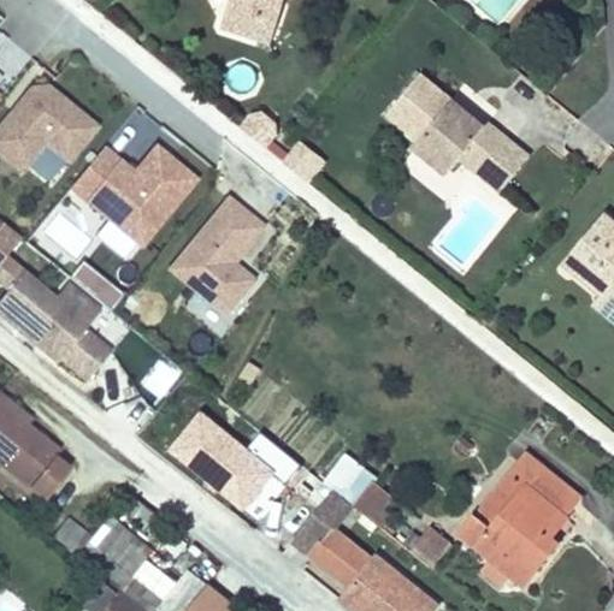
[(228,0),(222,23),(252,34),(260,12),(276,18),(283,0),(228,0)]
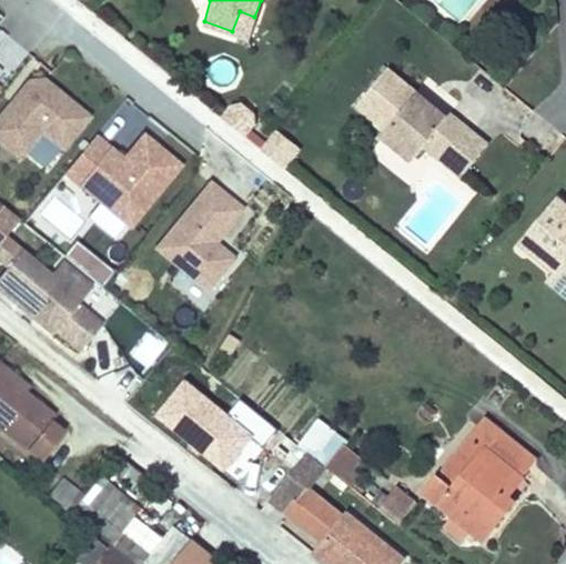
[(240,11),(232,31),(246,36),(254,17),(240,11)]
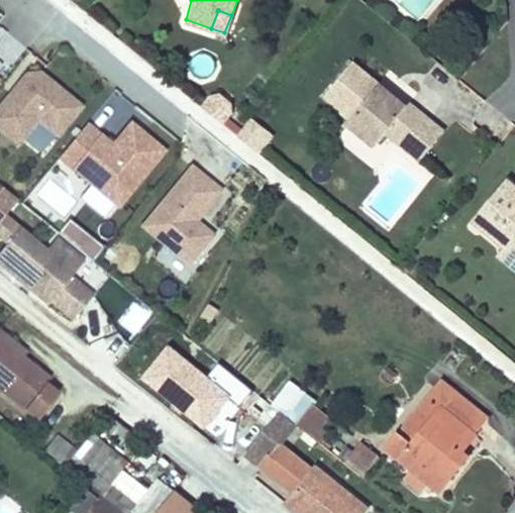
[(349,62),(325,92),(353,113),(347,121),(377,143),(386,130),(403,143),(425,114),(408,101),(405,104),(349,62)]
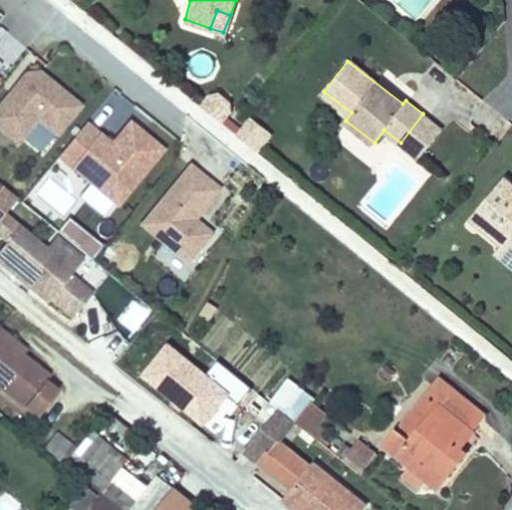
[(81,103),(40,69),(26,71),(20,78),(24,82),(18,89),(11,89),(0,102),(0,123),(19,140),(38,115),(57,132),(81,103)]
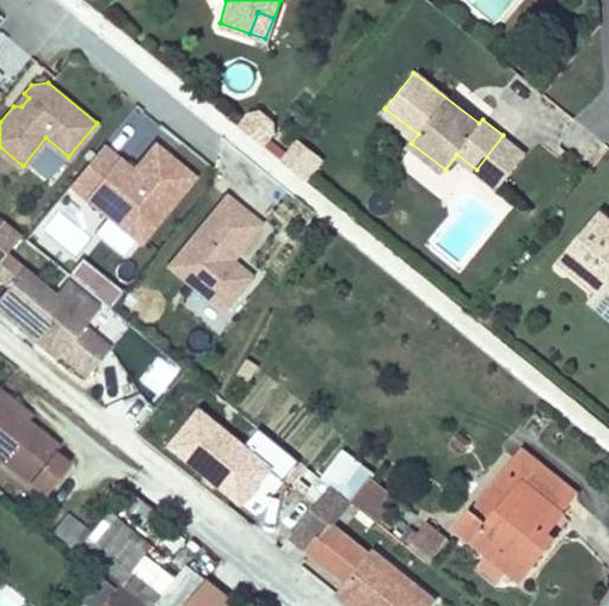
[(22,106),(29,98),(24,93),(13,106),(22,106)]
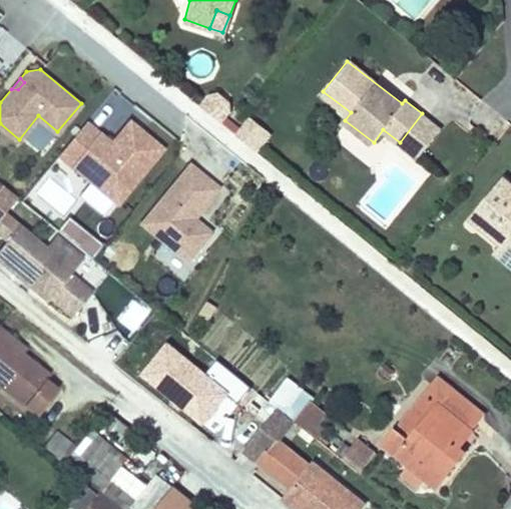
[(229,101),(218,92),(209,94),(201,105),(221,121),(229,110),(229,101)]
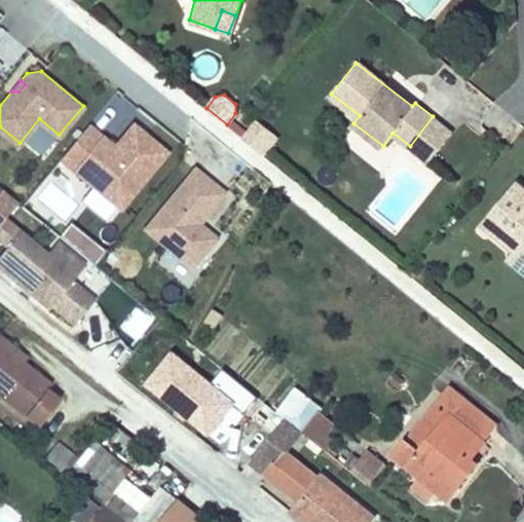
[(428,160),(451,131),(433,116),(410,146),(428,160)]
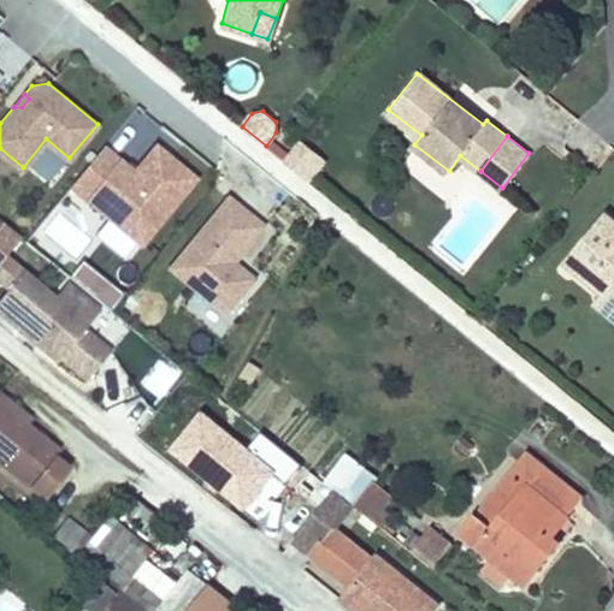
[(300,140),(283,160),(307,178),(323,159),(300,140)]
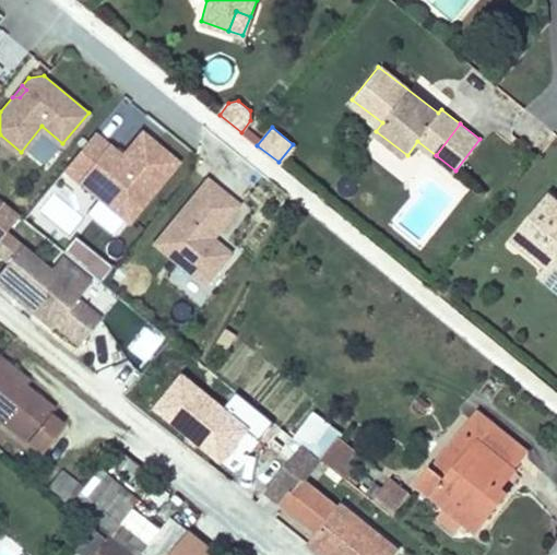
[(129,221),(179,161),(143,130),(122,153),(95,131),(64,167),(129,221)]
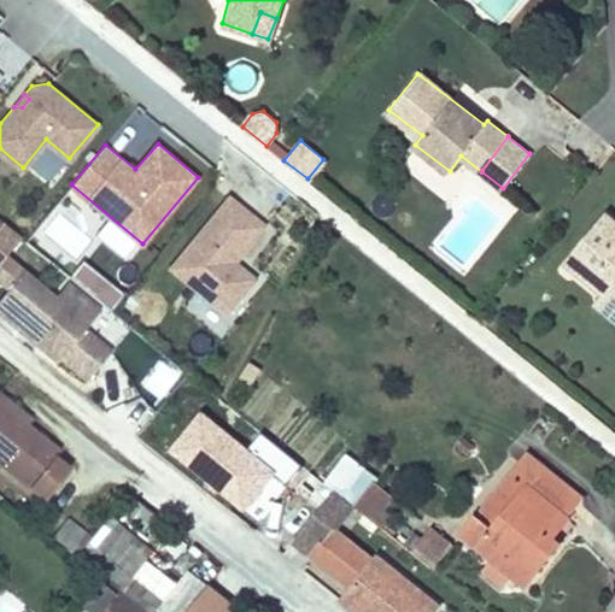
[(230,258),(238,248),(241,251),(264,224),(229,195),(171,268),(227,312),(255,277),(234,260),(230,258)]
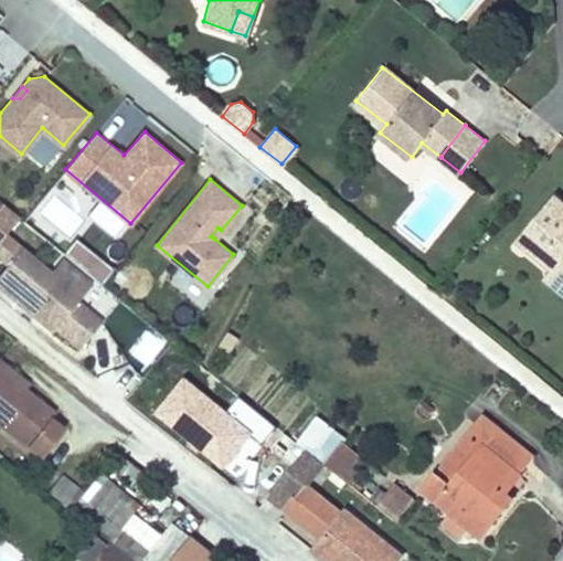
[(520,241),(556,270),(562,274),(562,198),(558,194),(520,241)]
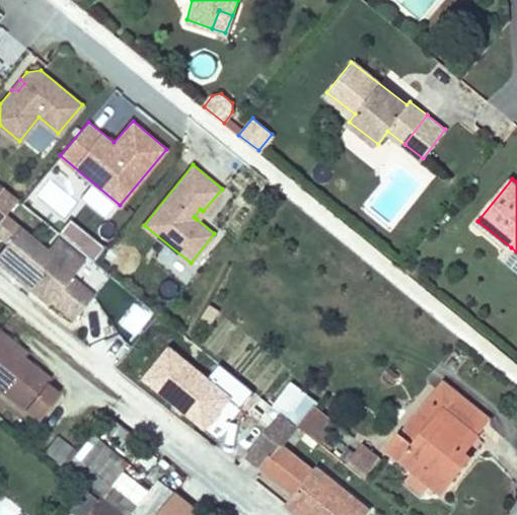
[(54,235),(45,246),(18,224),(9,217),(21,202),(4,187),(0,191),(0,239),(3,242),(0,246),(0,265),(46,302),(49,299),(71,317),(92,291),(70,273),(72,269),(82,259),(54,235)]
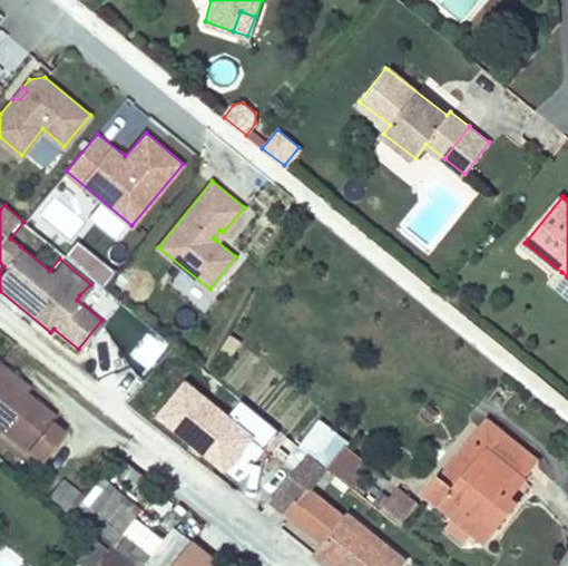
[(216,241),(223,232),(219,230),(213,238),(216,241)]
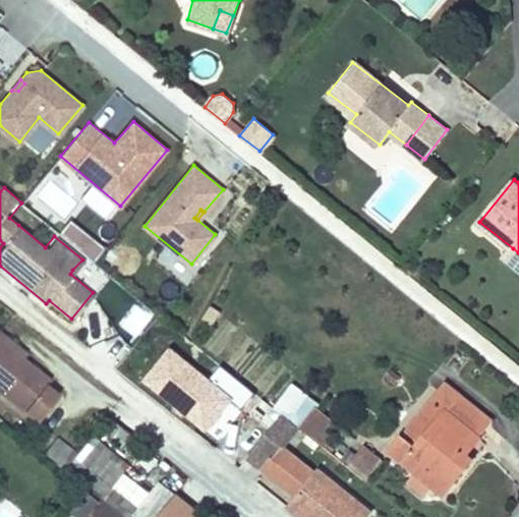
[(70,221),(60,233),(95,261),(105,248),(70,221)]
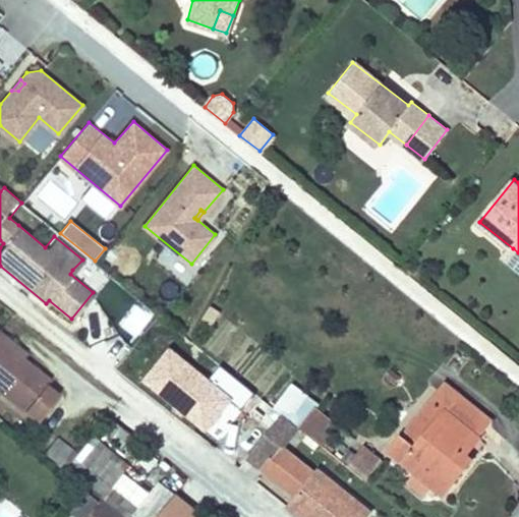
[(518,252),(513,248),(506,256),(518,266),(518,252)]
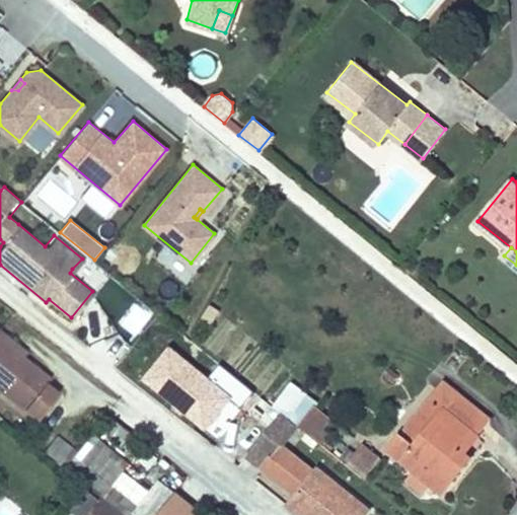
[(1,328),(0,328),(0,337),(23,356),(27,350),(1,328)]
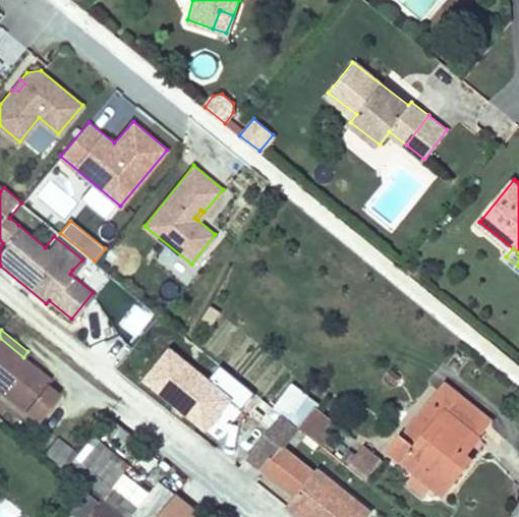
[(107,361),(131,351),(123,331),(98,342),(107,361)]
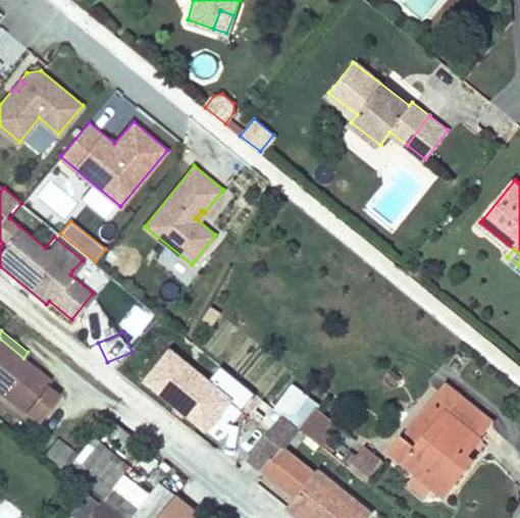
[(0,339),(0,391),(39,421),(59,395),(47,385),(51,379),(23,358),(0,339)]
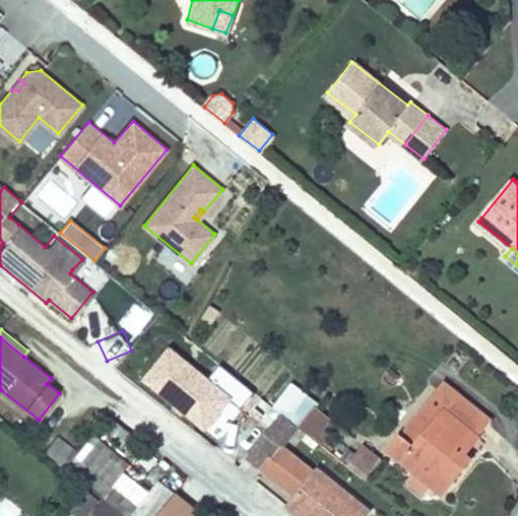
[(424,438),(410,427),(391,449),(445,493),(458,477),(452,472),(467,453),(494,421),(446,382),(432,398),(446,410),(424,438)]
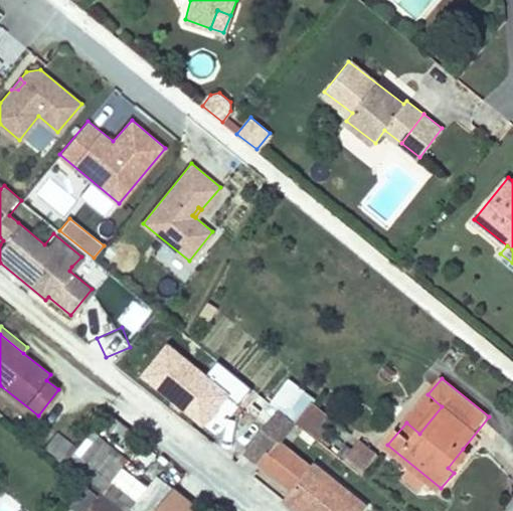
[(279,407),(260,391),(249,404),(269,419),(279,407)]
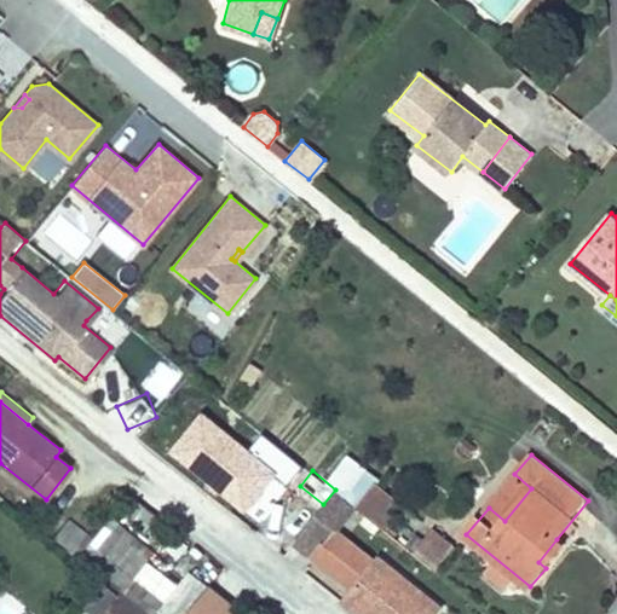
[(514,474),(489,508),(505,521),(531,488),(514,474)]
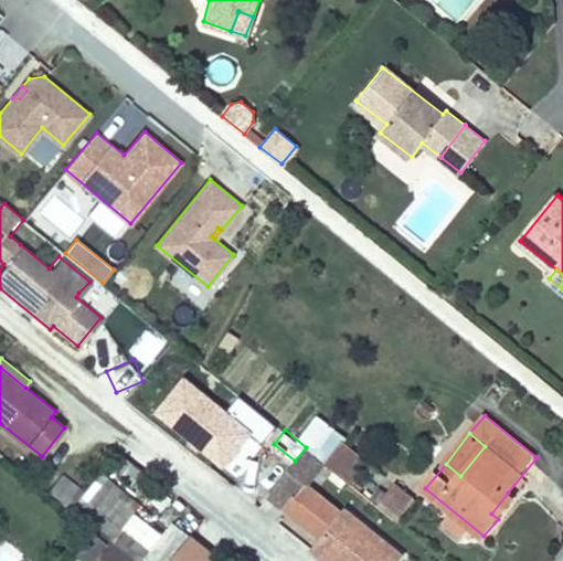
[(346,438),(328,462),(351,479),(361,467),(357,464),(363,453),(346,438)]
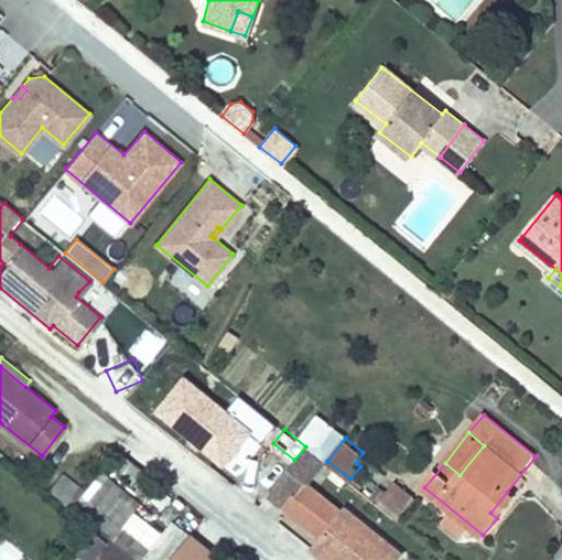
[(314,547),(331,559),(363,559),(368,555),(375,559),(396,559),(403,551),(347,505),(343,510),(306,481),(323,460),(305,447),(294,460),(269,492),(324,535),(314,547)]
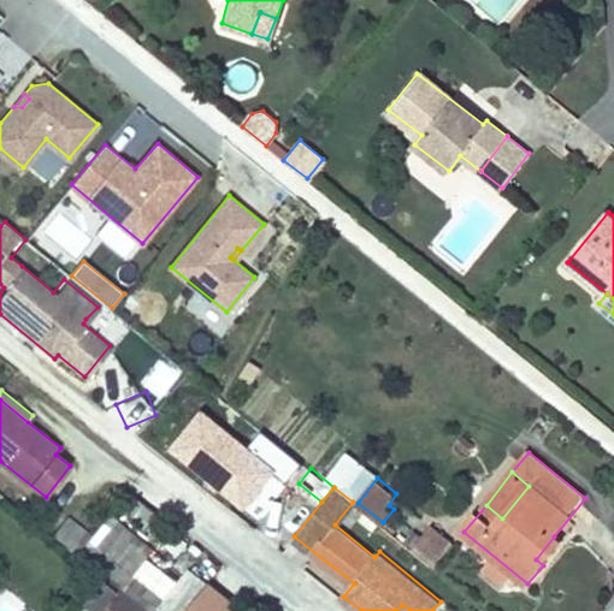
[(93,534),(71,515),(54,535),(76,553),(93,534)]
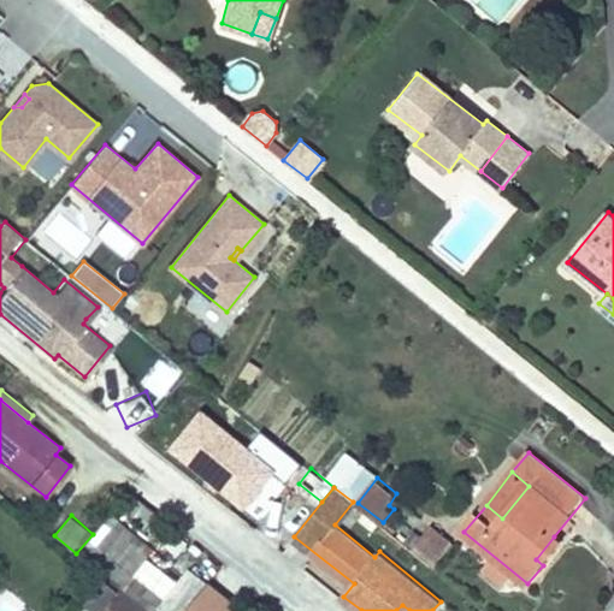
[(175,559),(123,517),(107,538),(99,547),(134,574),(141,565),(158,579),(175,559)]
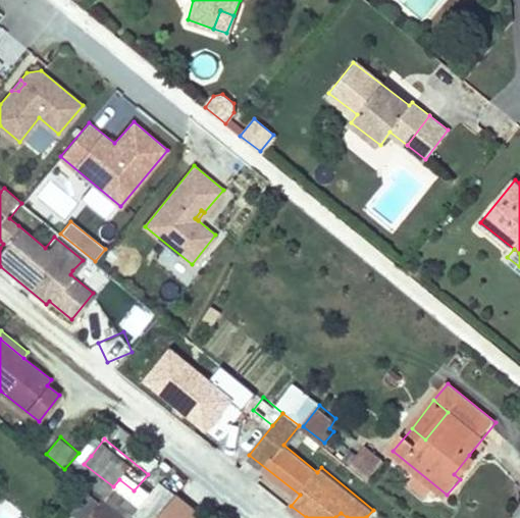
[(367,444),(354,461),(371,475),(385,458),(367,444)]
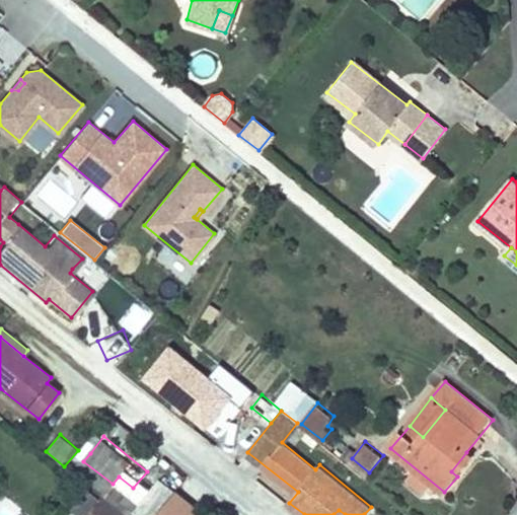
[(466,452),(451,471),(457,476),(472,457),(466,452)]
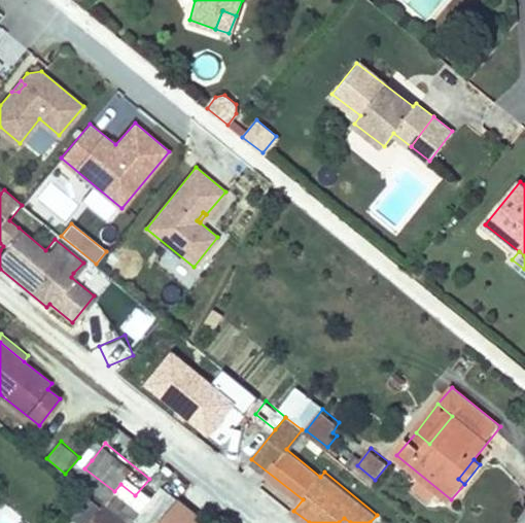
[(160,522),(208,522),(182,499),(160,522)]
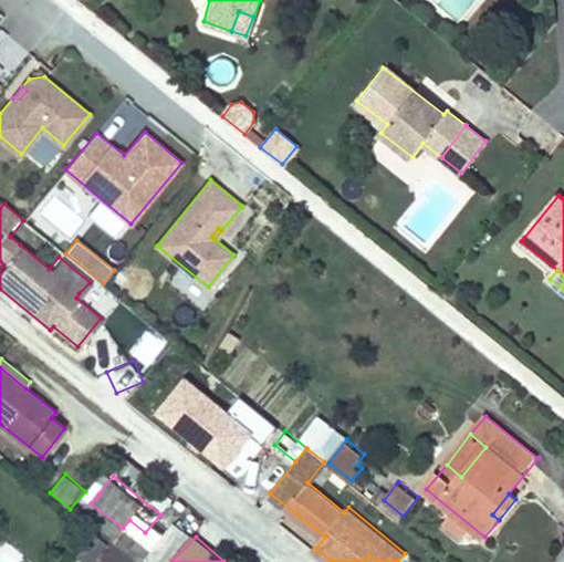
[(138,561),(116,544),(101,561),(138,561)]
